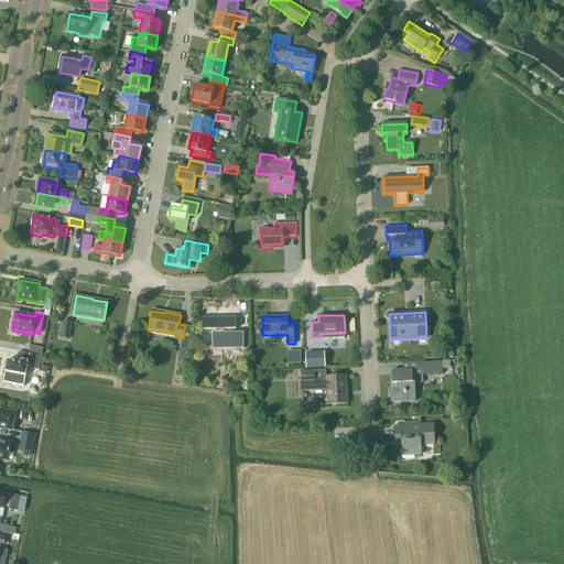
[(234,336),(234,317),(203,317),(203,334),(215,334),(215,337),(210,337),(210,349),(243,349),(243,336),(234,336)]
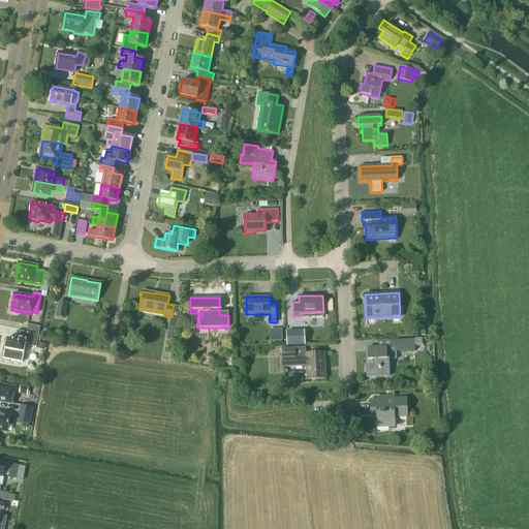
[(67,302),(59,301),(56,316),(64,318),(67,302)]
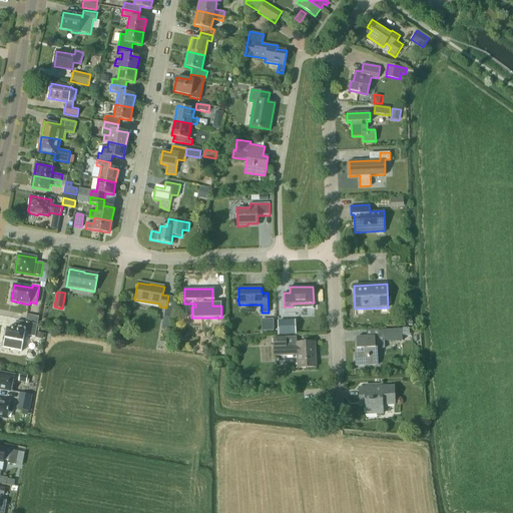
[(39,317),(27,314),(26,320),(38,322),(39,317)]
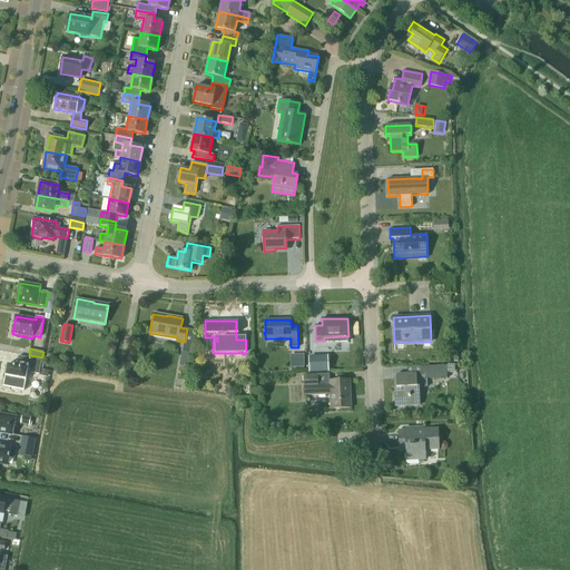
[(2,380),(1,386),(3,389),(10,390),(10,387),(15,389),(18,391),(23,390),(28,369),(32,370),(31,373),(39,374),(41,361),(19,356),(17,366),(8,364),(7,366),(5,370),(6,374),(5,380),(2,380)]
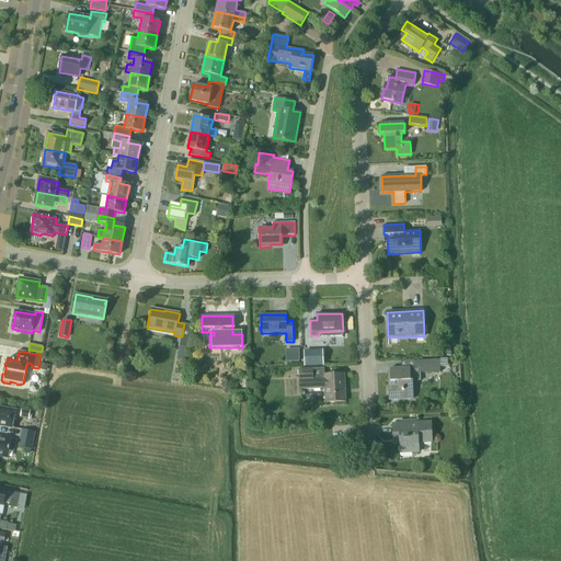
[(421,373),(420,368),(437,367),(437,361),(422,361),(422,359),(410,361),(410,367),(391,368),(392,387),(389,387),(389,400),(413,399),(413,377),(411,377),(411,374),(421,373)]
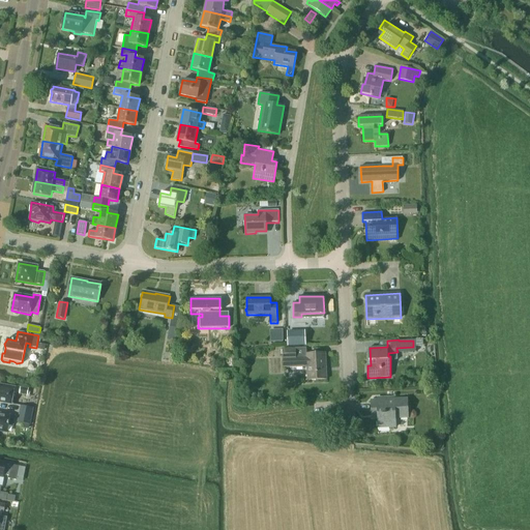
[(306,367),(307,380),(327,380),(325,353),(306,353),(305,346),(295,347),(282,348),(283,369),(306,367)]
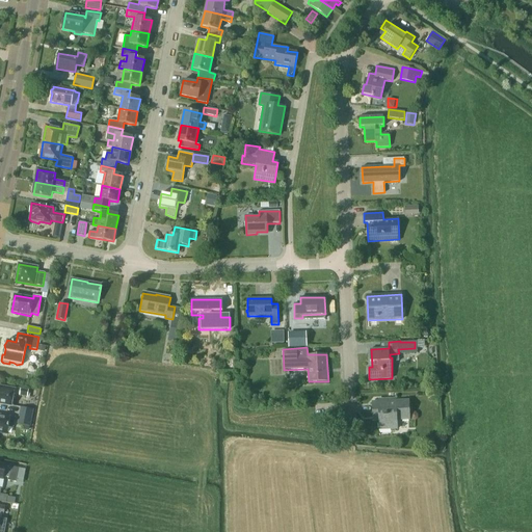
[(15,394),(16,389),(0,386),(0,403),(12,406),(15,394)]
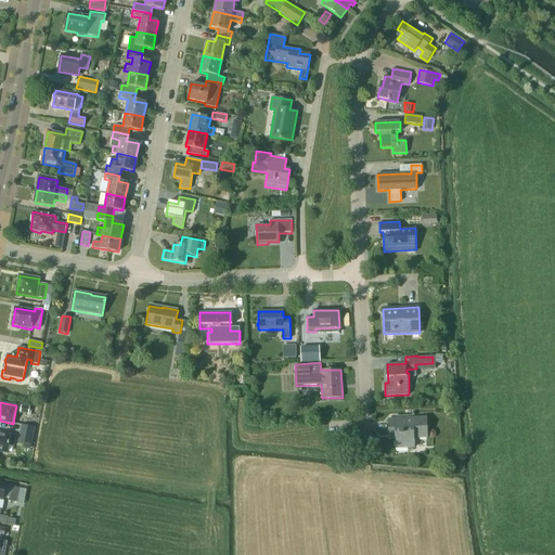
[(30,407),(22,405),(21,413),(29,414),(30,407)]
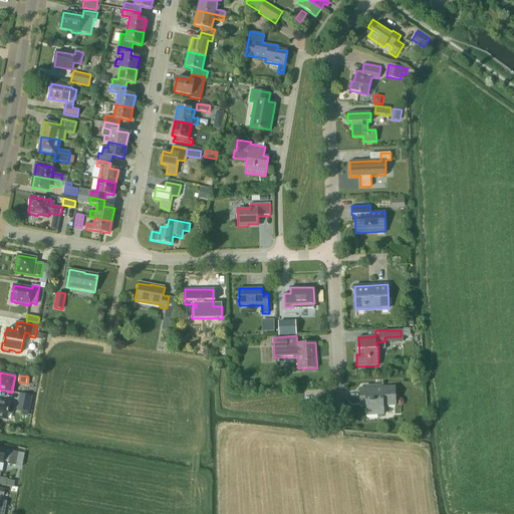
[(364,384),(364,389),(359,389),(360,407),(366,407),(366,415),(383,415),(383,407),(396,406),(396,386),(382,387),(382,384),(364,384)]
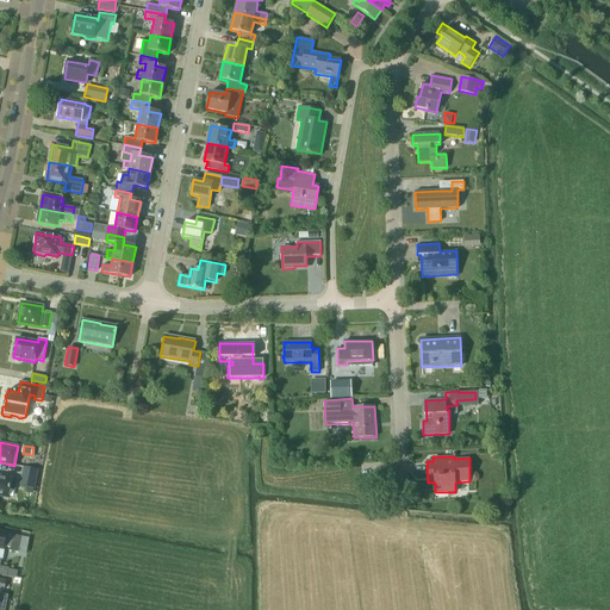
[(23,473),(20,486),(36,489),(37,477),(23,473)]
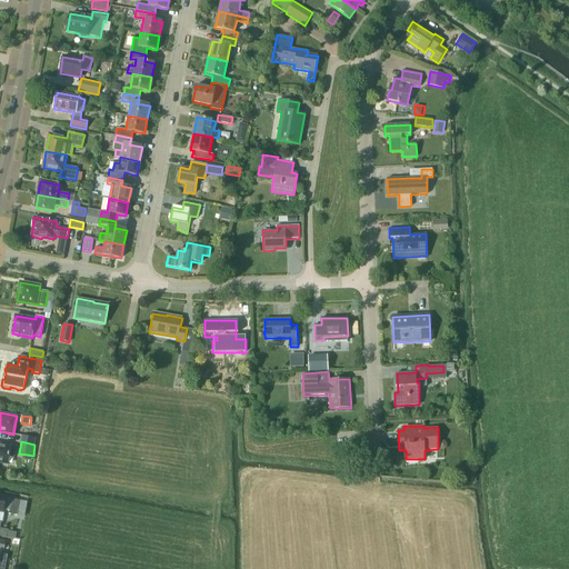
[(11,443),(11,446),(0,443),(0,462),(7,465),(9,455),(15,456),(17,445),(11,443)]
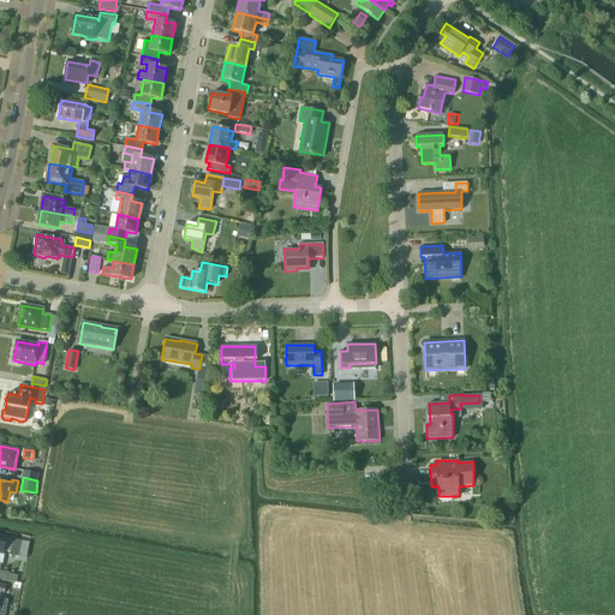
[(0,536),(0,579),(17,583),(18,575),(10,573),(10,572),(1,571),(3,565),(0,563),(0,553),(4,554),(4,553),(11,554),(10,555),(18,557),(22,541),(7,538),(9,538),(0,536)]
